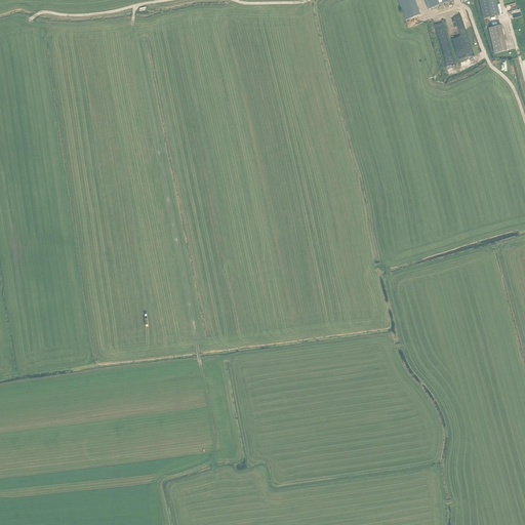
[(398,0),(401,7),(406,21),(420,15),(415,2),(414,0),(398,0)]
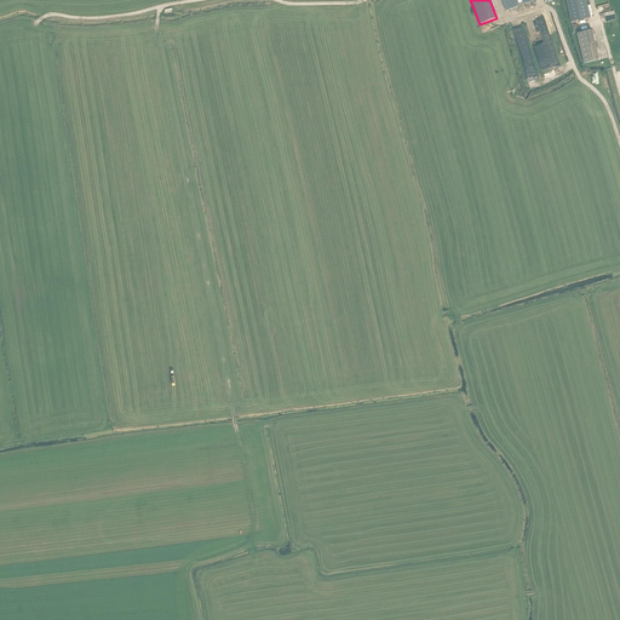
[(503,0),(507,11),(534,0),(503,0)]
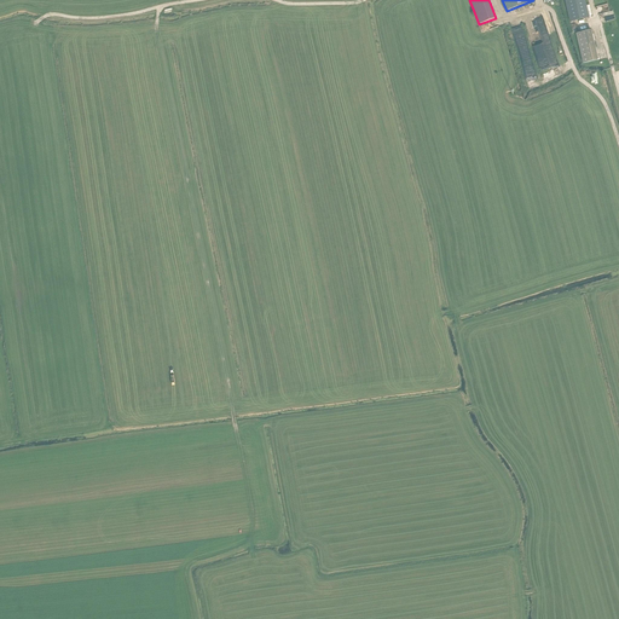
[(565,0),(570,22),(589,17),(584,0),(565,0)]
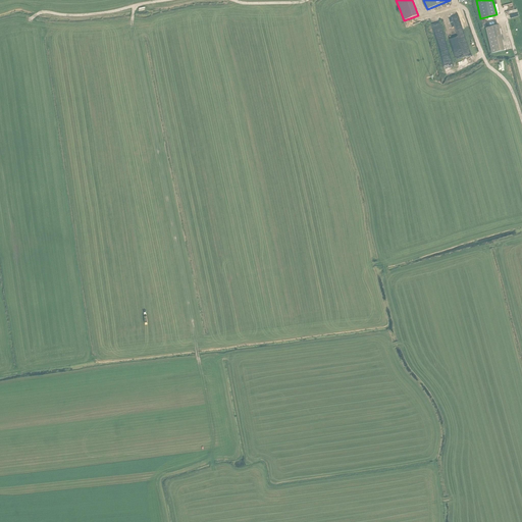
[(462,43),(471,41),(470,39),(467,39),(465,31),(463,31),(462,25),(457,27),(459,39),(462,39),(462,43)]
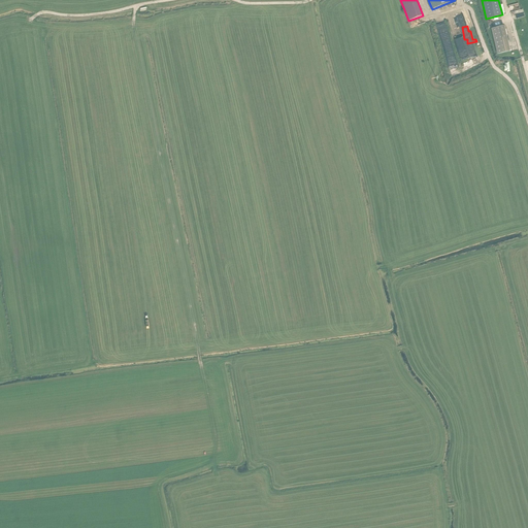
[(504,26),(491,29),(497,55),(510,52),(504,26)]
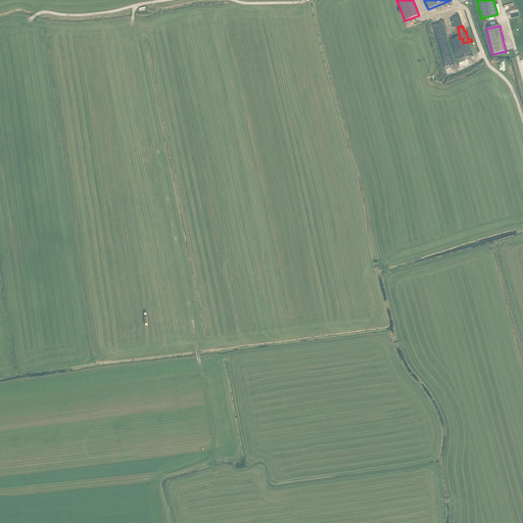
[(471,47),(473,54),(479,52),(477,44),(475,45),(475,46),(471,47)]
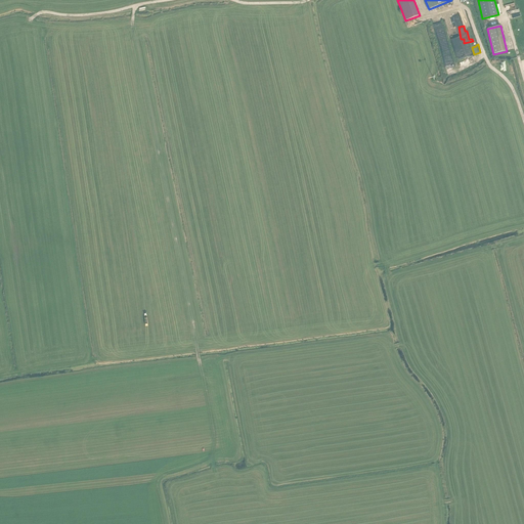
[(441,51),(446,64),(452,61),(447,49),(441,51)]
